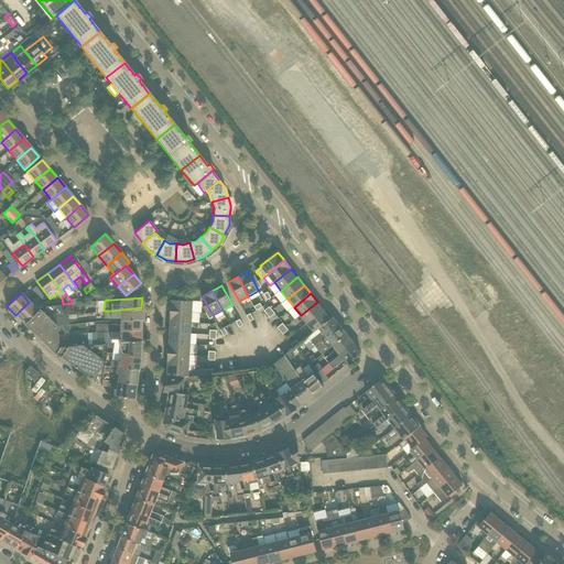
[(171,312),(193,313),(193,302),(172,300),(171,312)]
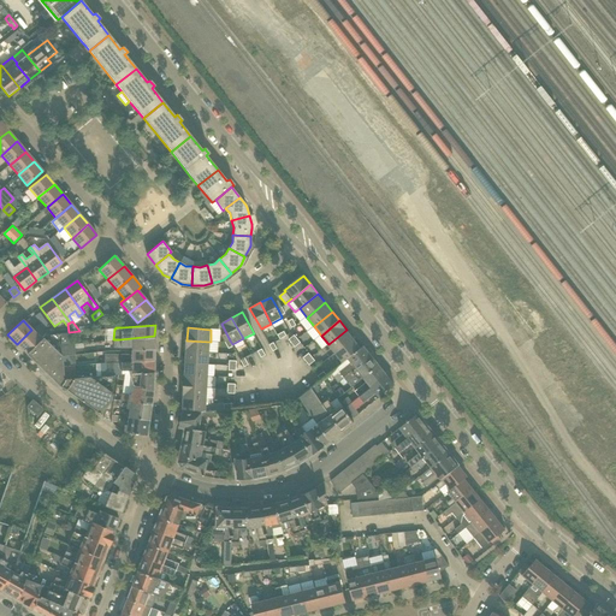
[(31,330),(17,344),(27,355),(41,339),(31,330)]
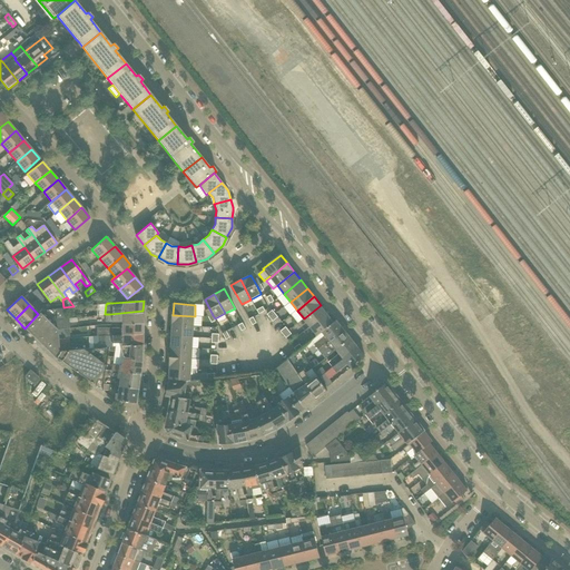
[(304,318),(311,327),(327,313),(321,305),(304,318)]
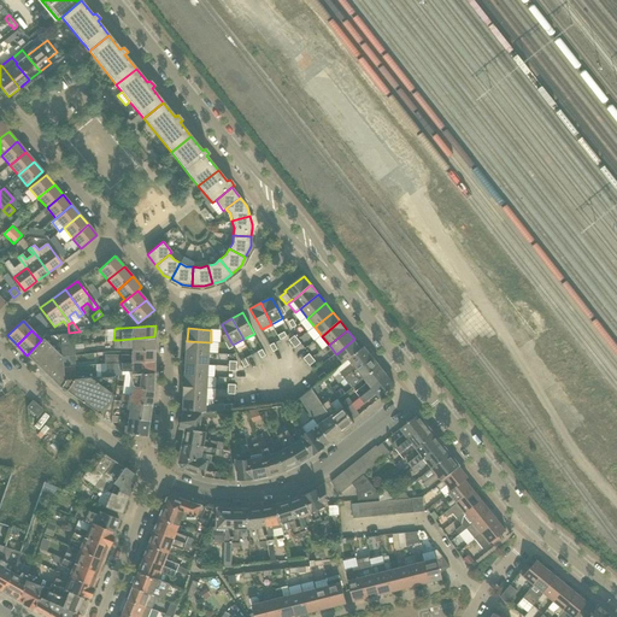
[(62,357),(60,345),(60,334),(45,336),(41,340),(27,356),(60,387),(64,381),(63,368),(62,357)]
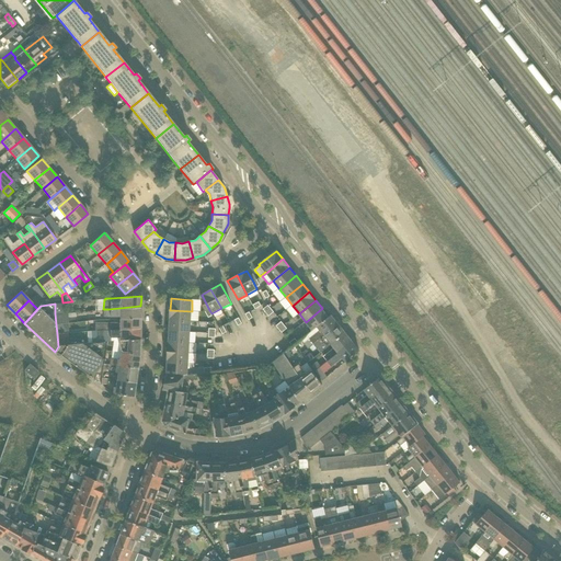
[(64,304),(55,304),(55,313),(65,312),(64,304)]
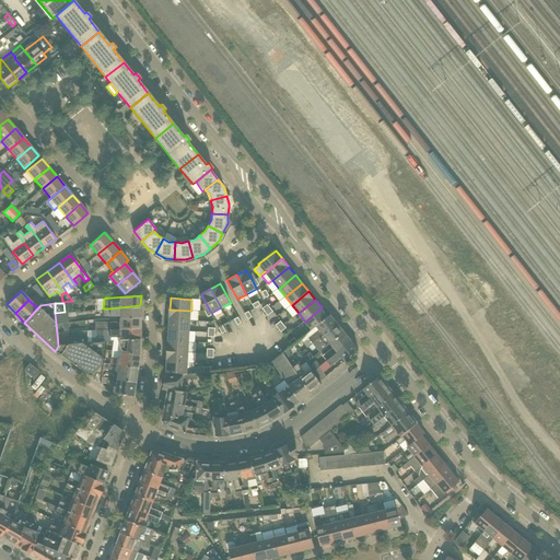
[(103,317),(109,317),(119,317),(119,318),(140,316),(140,305),(108,308),(103,308),(103,317)]
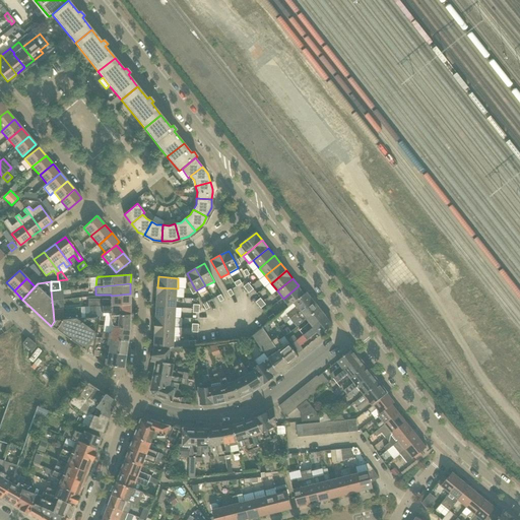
[(288,306),(294,303),(295,303),(305,295),(305,294),(299,285),(283,299),(288,306)]
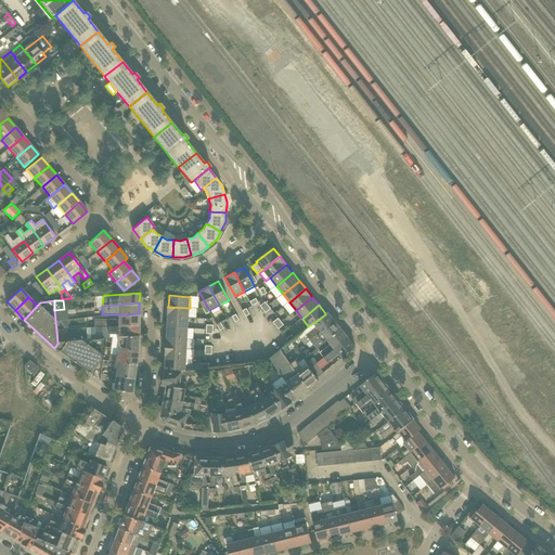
[(189,318),(190,308),(168,307),(168,317),(189,318)]
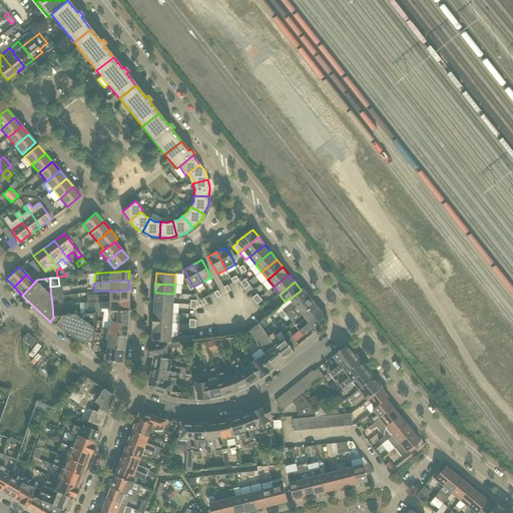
[(59,286),(50,287),(51,297),(56,297),(63,296),(62,287),(59,287),(59,286)]
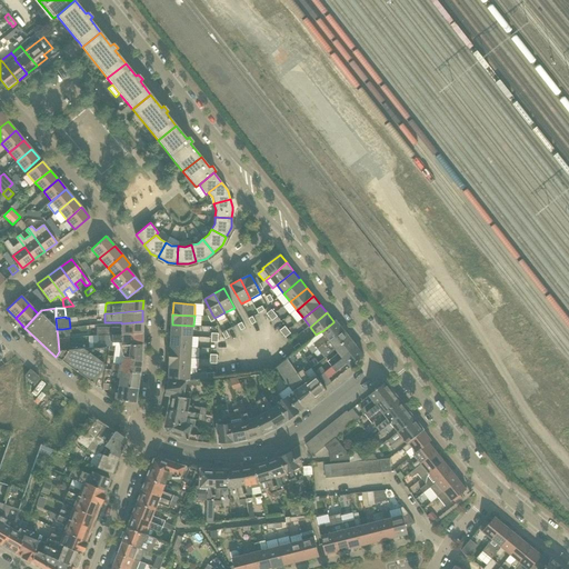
[(325,335),(308,348),(312,353),(318,349),(342,329),(336,320),(333,321),(333,322),(322,331),(325,335)]
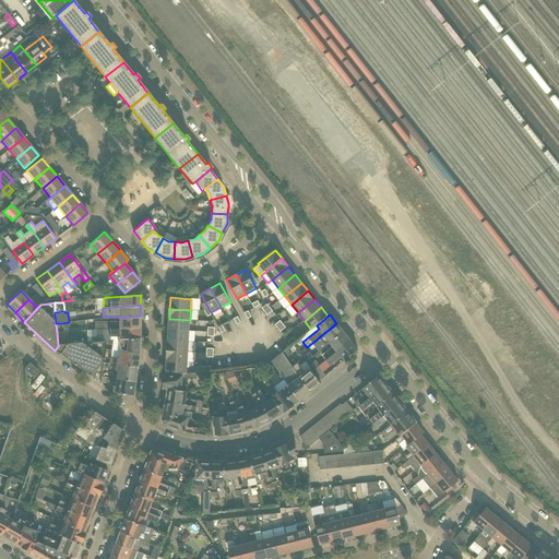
[(119,322),(109,322),(95,322),(95,329),(105,329),(140,326),(140,316),(119,318),(119,322)]
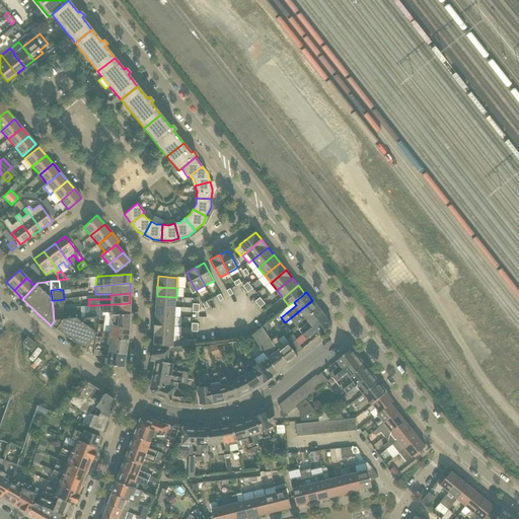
[(176,307),(176,297),(157,296),(156,306),(176,307)]
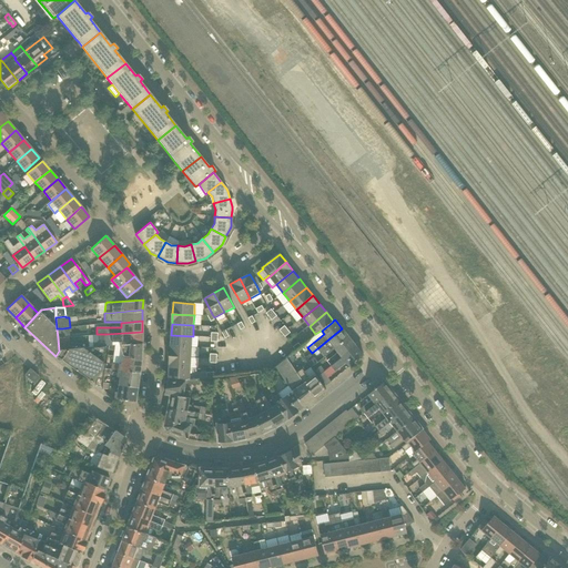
[(317,348),(322,354),(324,353),(326,356),(335,348),(350,337),(342,328),(317,348)]
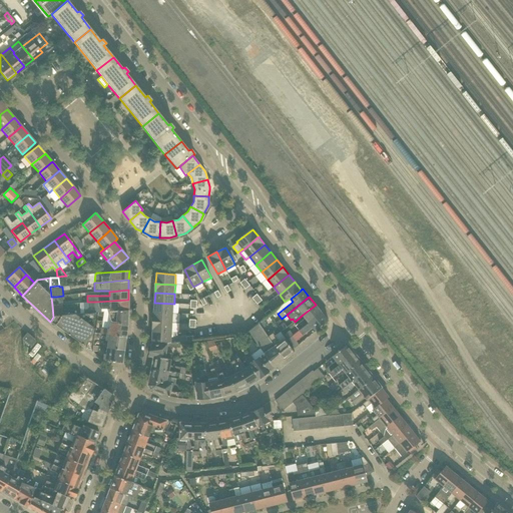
[(108,311),(128,310),(128,300),(96,302),(87,302),(87,303),(83,303),(84,314),(95,312),(99,312),(101,312),(101,309),(108,309),(108,311)]
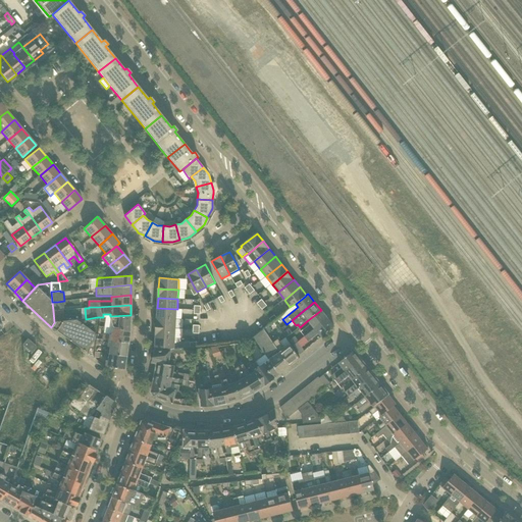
[(176,318),(177,309),(157,308),(157,317),(176,318)]
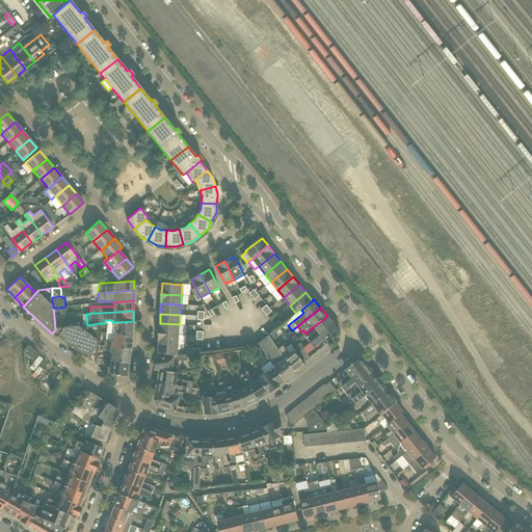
[(54,317),(55,328),(65,327),(64,316),(54,317)]
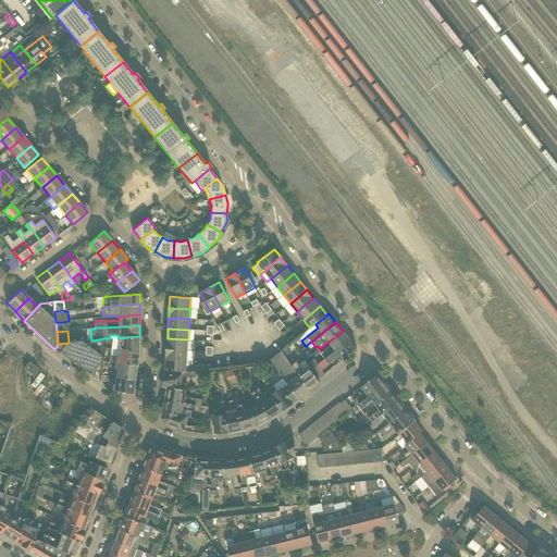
[(324,359),(349,339),(343,331),(329,342),(331,346),(321,354),(324,359)]
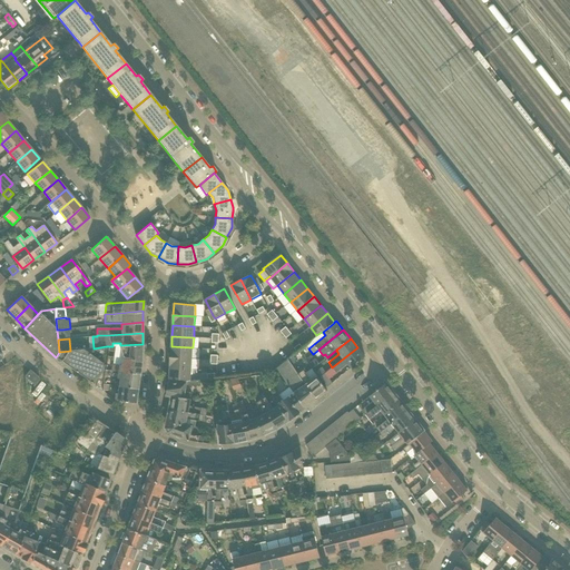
[(143,345),(143,344),(120,345),(120,346),(112,346),(110,346),(106,346),(106,347),(109,347),(108,356),(123,359),(123,357),(141,360),(143,345)]
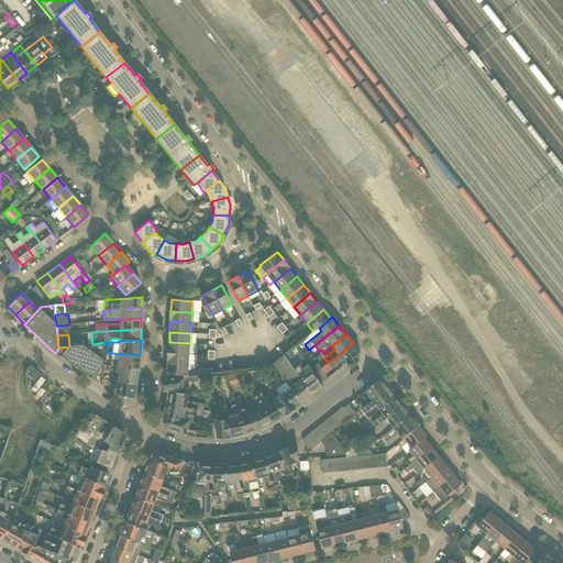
[(91,379),(101,366),(105,343),(105,342),(92,344),(69,346),(58,348),(55,353),(91,379)]
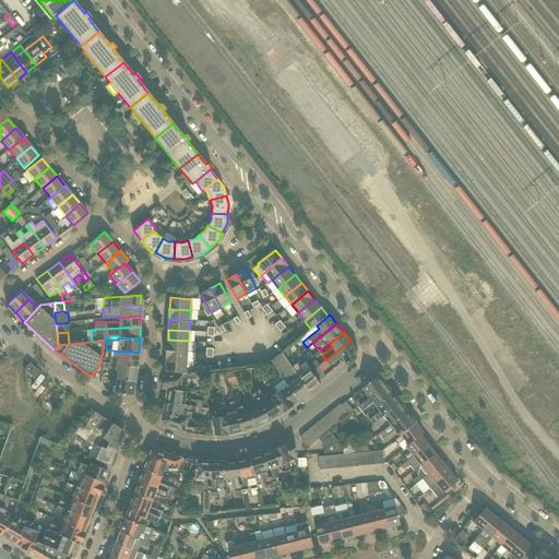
[(188,352),(189,341),(168,340),(167,351),(188,352)]
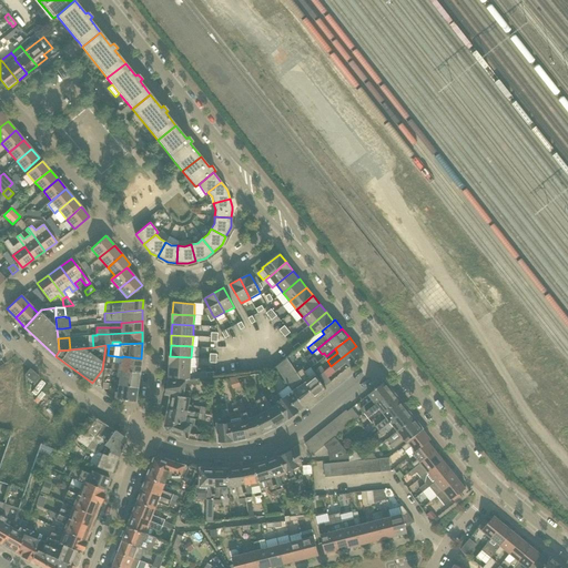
[(331,366),(336,372),(347,363),(351,366),(364,356),(356,346),(331,366)]
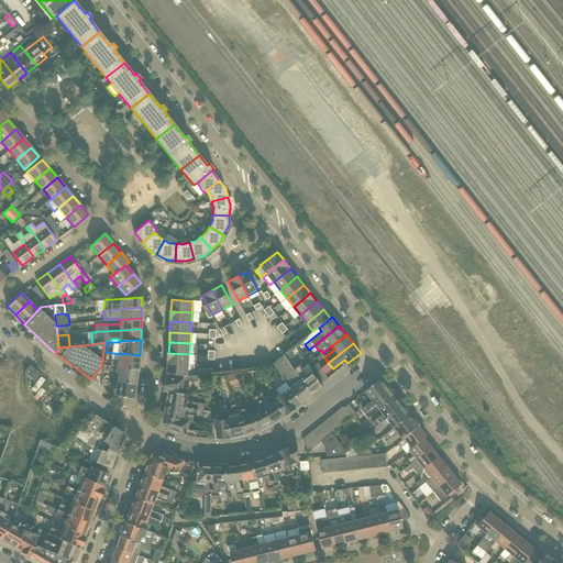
[(294,348),(290,351),(285,354),(289,361),(300,353),(296,346),(294,348)]
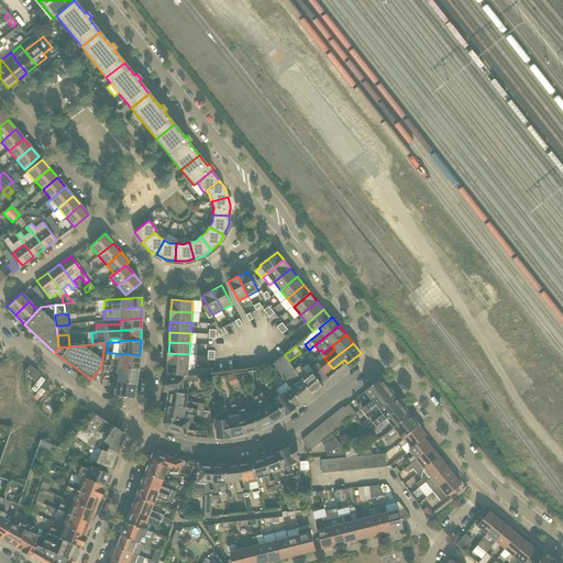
[(120,362),(117,362),(111,361),(110,361),(110,366),(116,367),(117,366),(138,370),(140,356),(140,355),(121,353),(121,354),(120,362)]
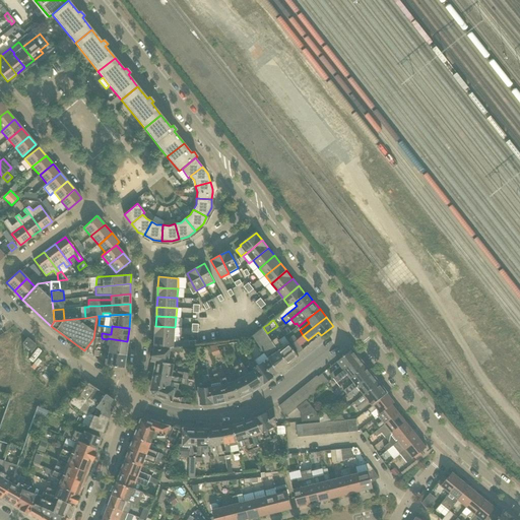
[(175,337),(175,327),(155,326),(154,335),(175,337)]
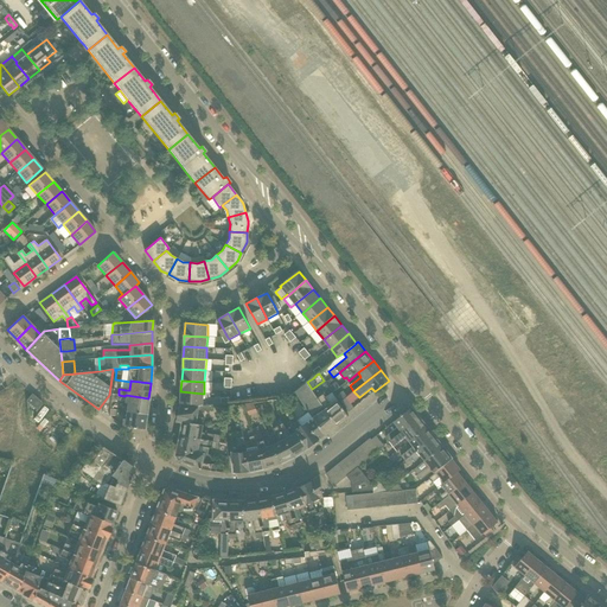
[(318,398),(307,382),(295,391),(308,413),(325,435),(337,427),(318,398)]
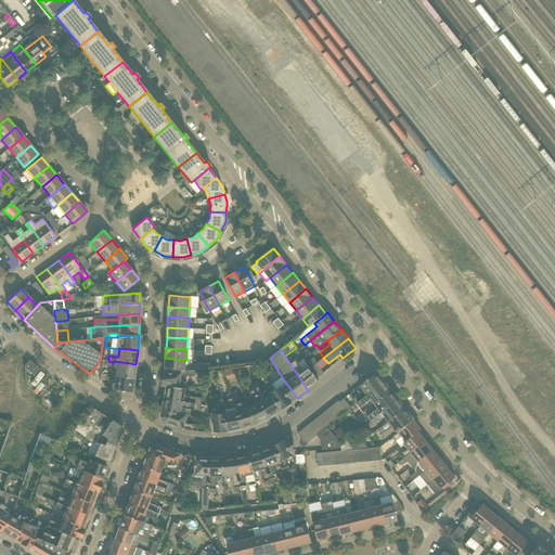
[(185,370),(186,360),(165,358),(165,369),(185,370)]
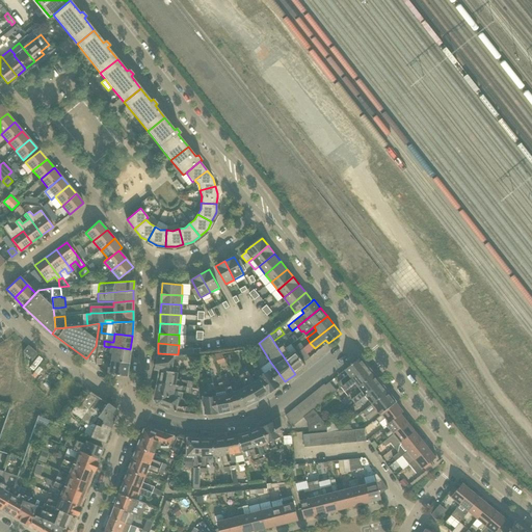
[(295,346),(299,351),(303,348),(304,348),(300,343),(295,346)]
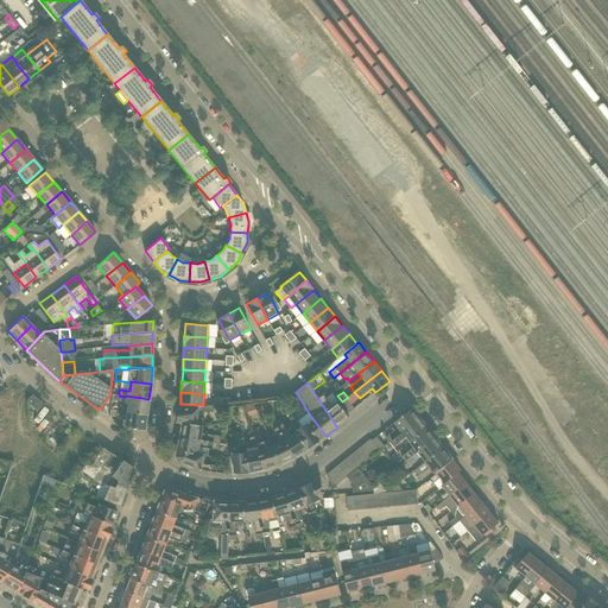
[(26,401),(37,410),(43,404),(32,394),(26,401)]
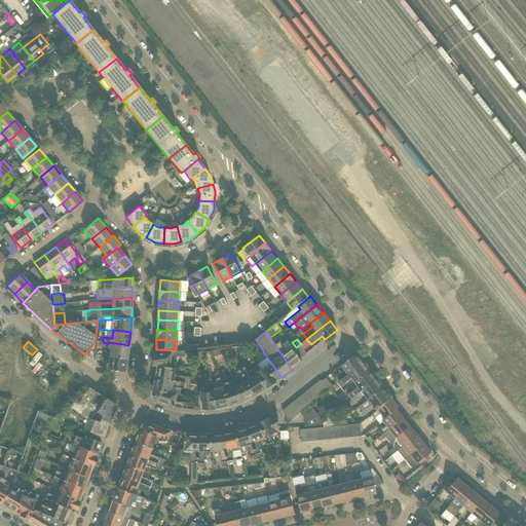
[(280,341),(275,345),(292,370),(302,361),(300,359),(291,347),(287,350),(280,341)]
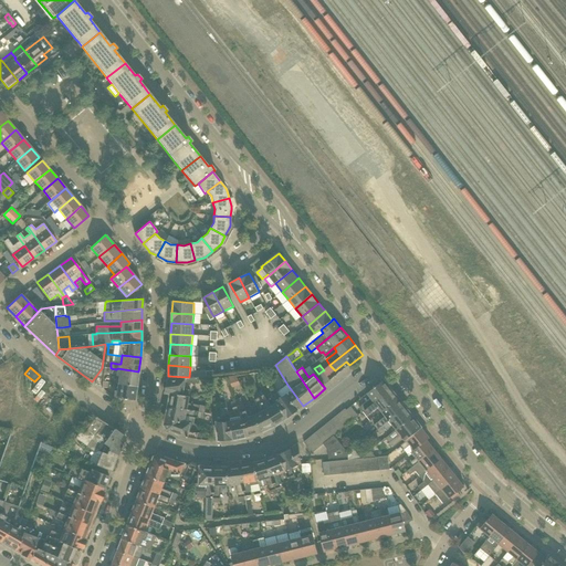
[(118,383),(136,385),(138,371),(117,368),(116,369),(116,376),(119,376),(118,383)]
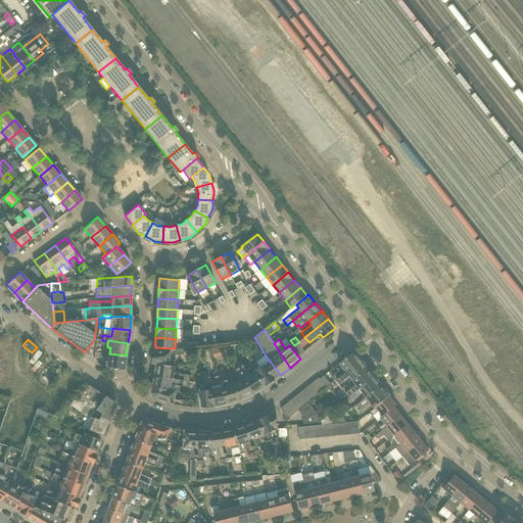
[(294,345),(300,355),(304,351),(298,342),(294,345)]
